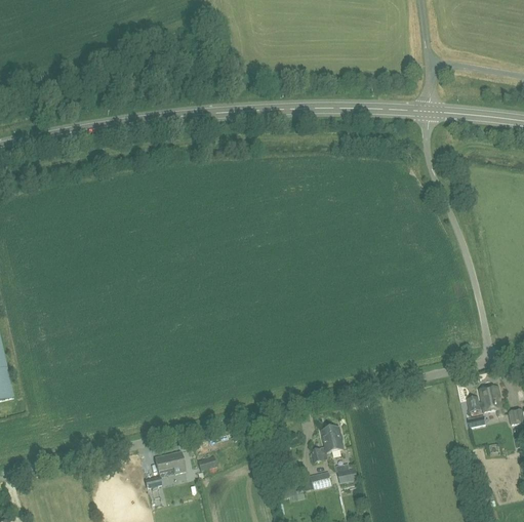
[(0,399),(12,396),(0,342),(0,399)]
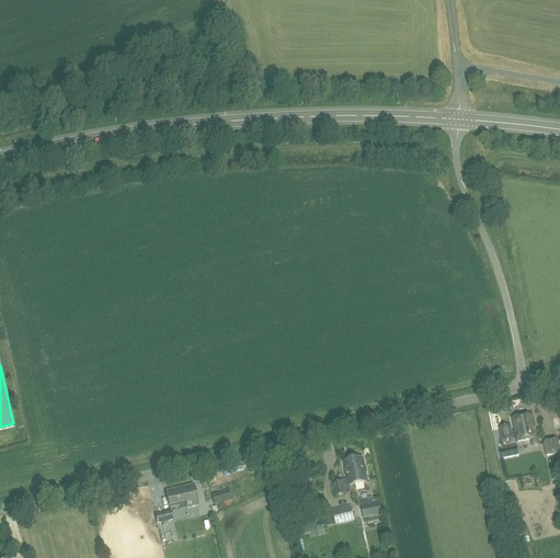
[(511,414),(515,439),(529,436),(530,444),(538,443),(537,435),(536,435),(530,412),(511,414)]
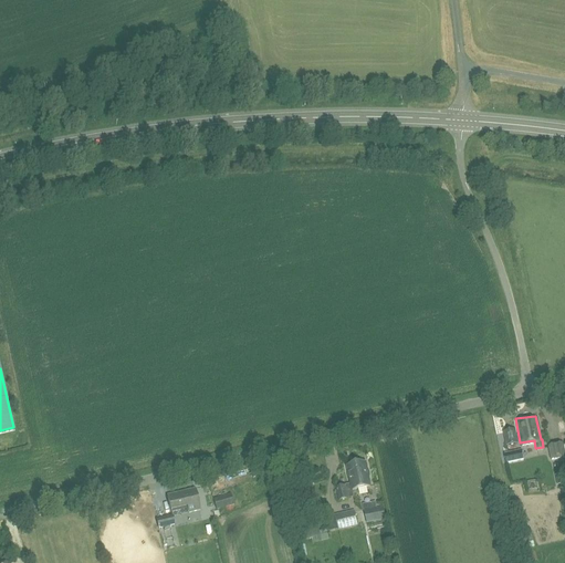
[(502,429),(504,444),(518,440),(514,426),(502,429)]
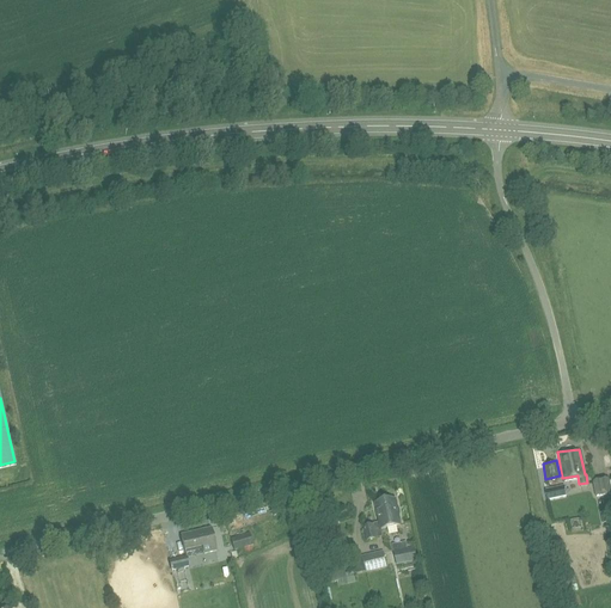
[(610,491),(608,476),(591,478),(594,495),(610,491)]
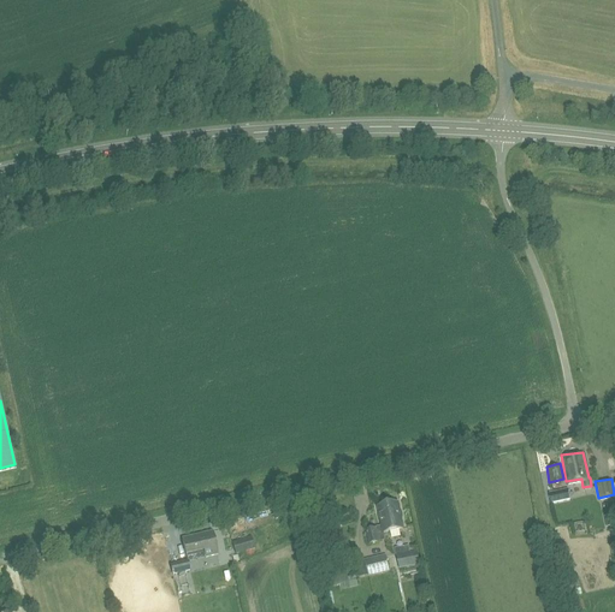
[(567,486),(548,491),(549,500),(569,497),(567,486)]
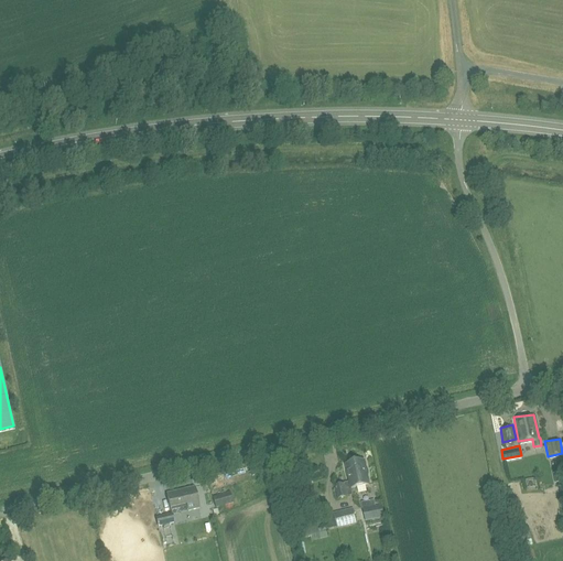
[(334,482),(336,496),(346,494),(345,487),(349,486),(368,482),(363,459),(344,462),(348,479),(344,481),(334,482)]
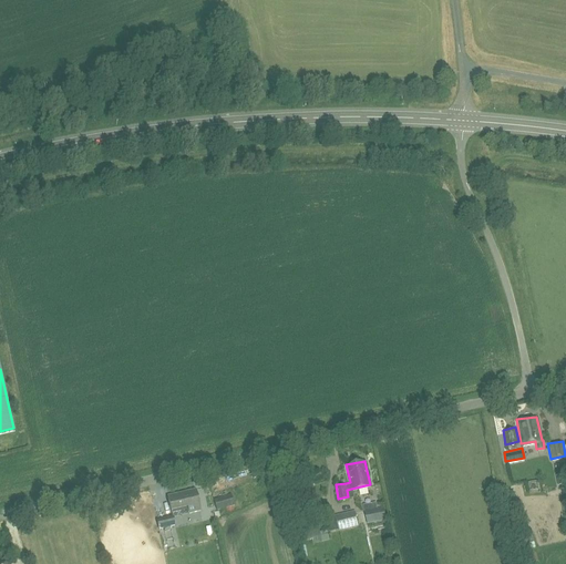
[(194,488),(166,494),(170,508),(187,504),(188,510),(198,508),(194,488)]
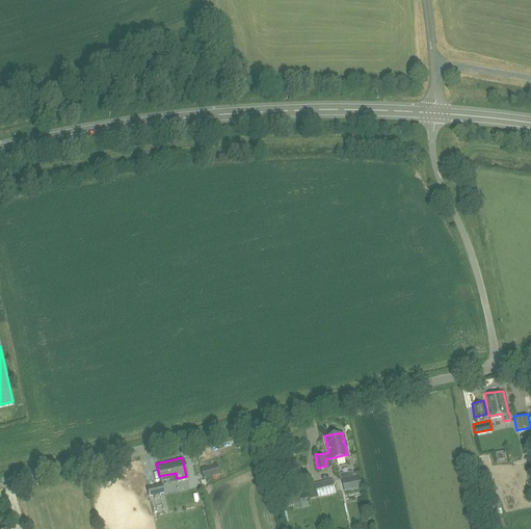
[(215,461),(200,466),(202,476),(219,472),(215,461)]
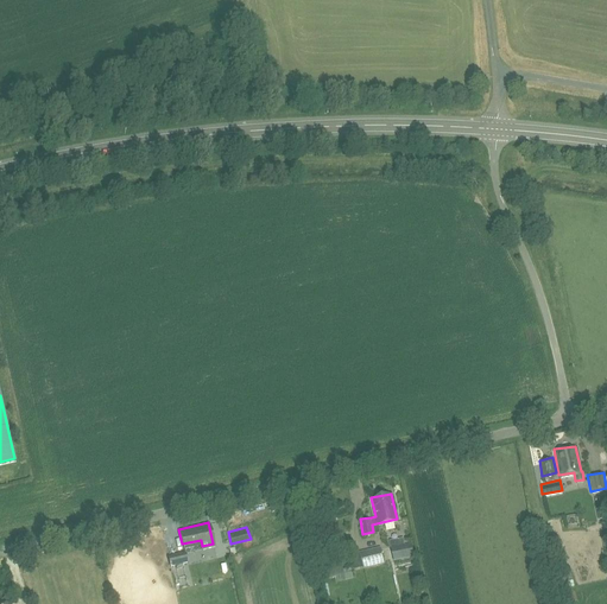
[(390,545),(392,559),(413,554),(410,541),(390,545)]
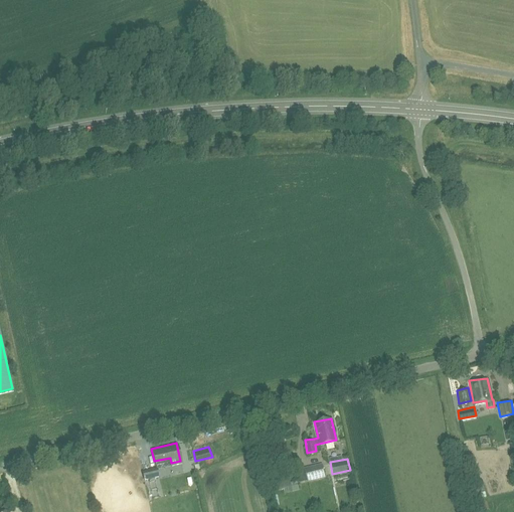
[(324,476),(321,462),(304,466),(307,480),(324,476)]
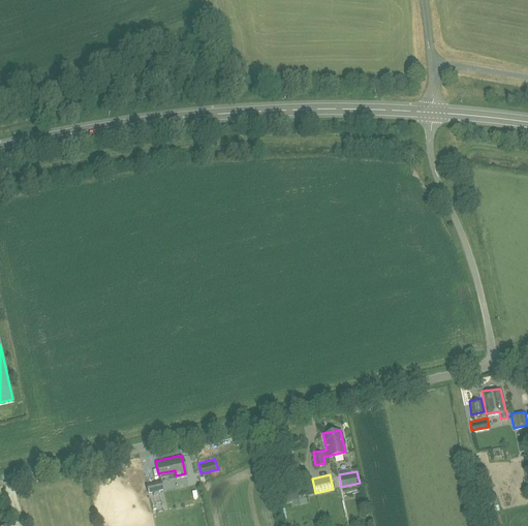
[(147,491),(162,488),(160,477),(145,482),(147,491)]
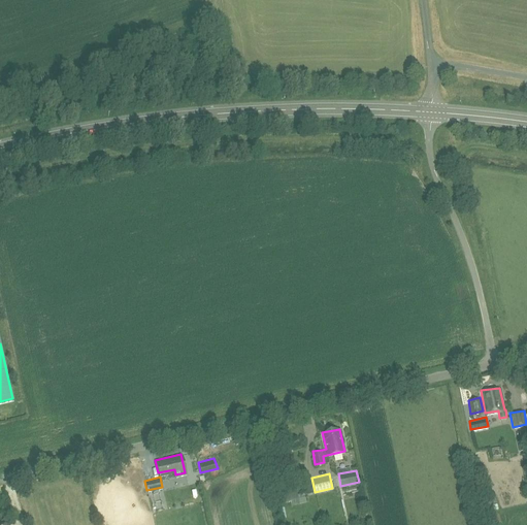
[(303,491),(295,493),(294,486),(281,488),(283,501),(291,499),(292,503),(305,500),(303,491)]
